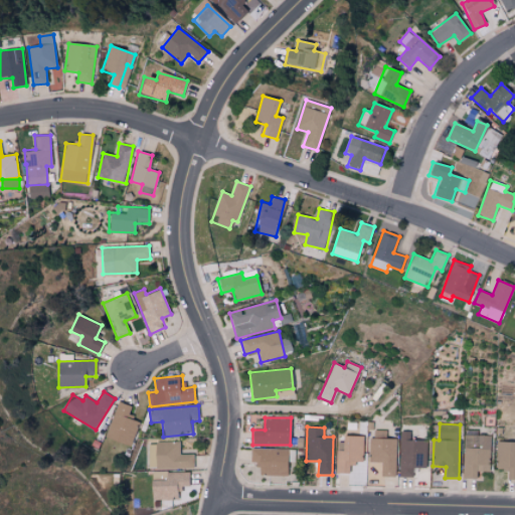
[(386,431),(371,430),(370,462),(381,463),(381,476),(395,477),(396,439),(386,438),(386,431)]
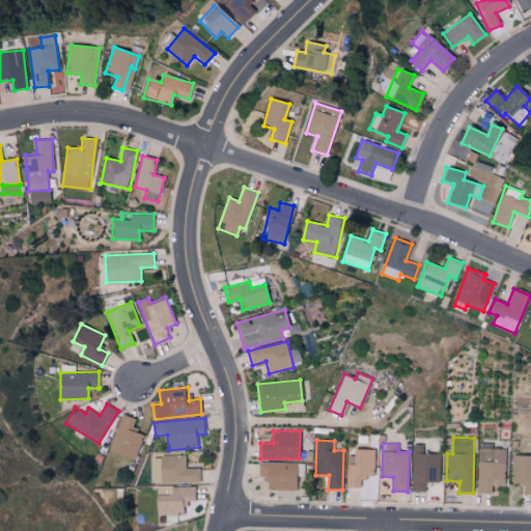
[(440,482),(441,453),(423,453),(423,445),(412,444),(411,492),(426,492),(426,482),(440,482)]
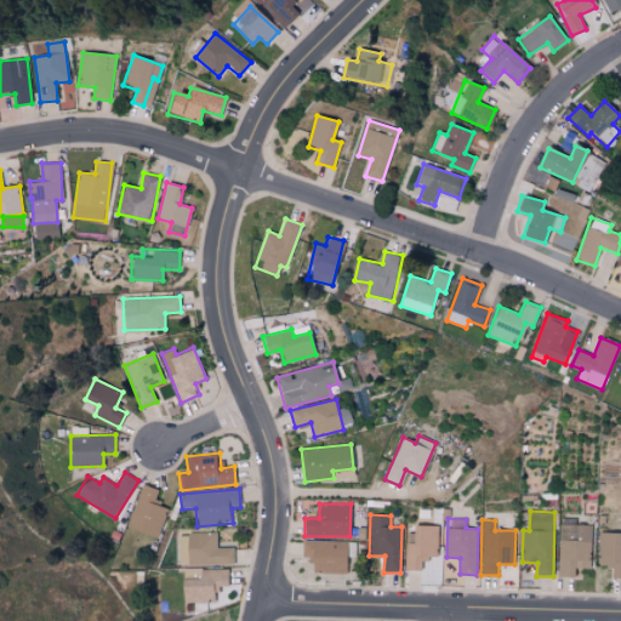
[(592,525),(559,524),(558,576),(575,576),(575,568),(591,569),(592,525)]
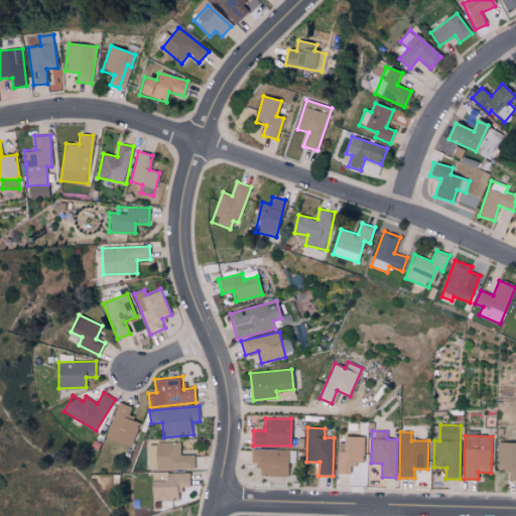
[(336,474),(350,474),(350,464),(364,465),(365,436),(344,436),(343,452),(337,450),(336,474)]
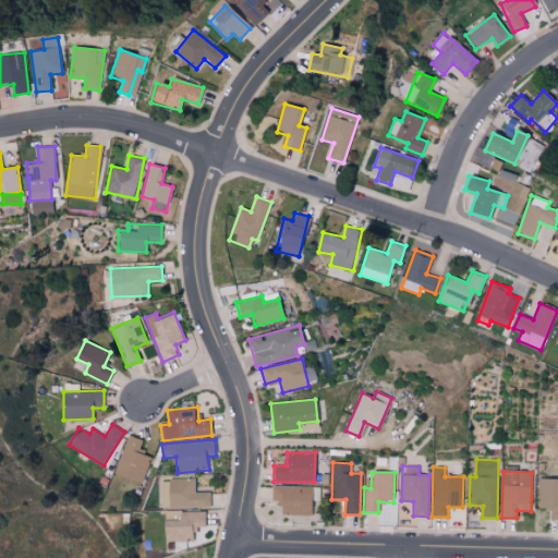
[(195,478),(169,478),(170,508),(209,507),(209,492),(195,493),(195,478)]
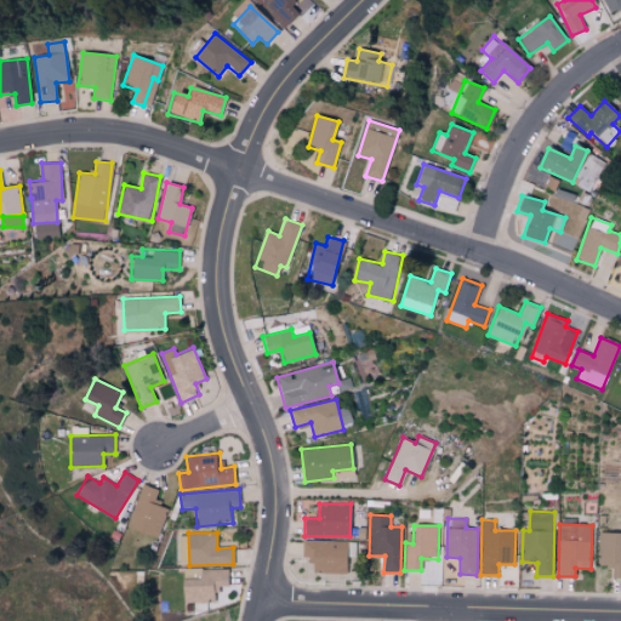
[(611,577),(620,577),(620,534),(598,534),(598,565),(611,565),(611,577)]
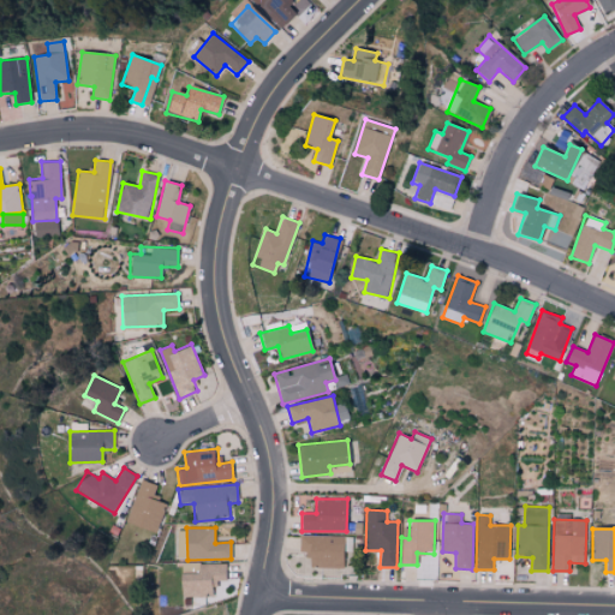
[(185,530),(175,530),(177,559),(186,557),(185,530)]
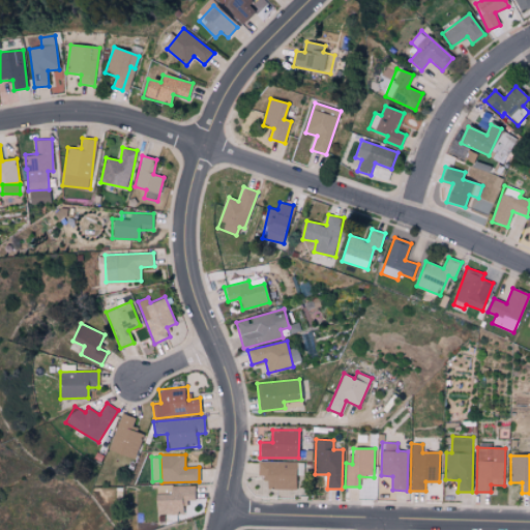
[(296,489),(296,462),(258,461),(258,476),(266,476),(266,489),(296,489)]
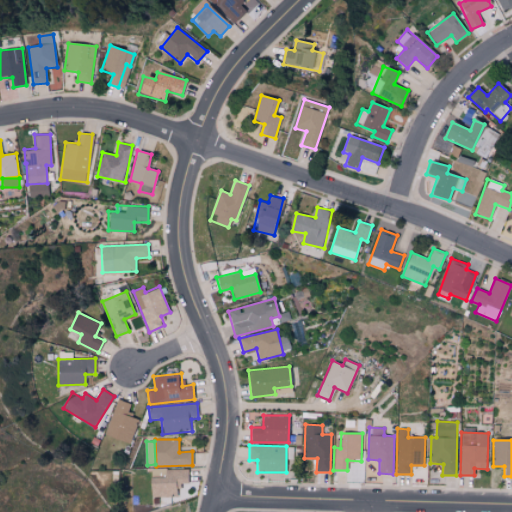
[(188,469),(165,470),(165,477),(149,477),(150,497),(179,496),(178,483),(188,482),(188,469)]
